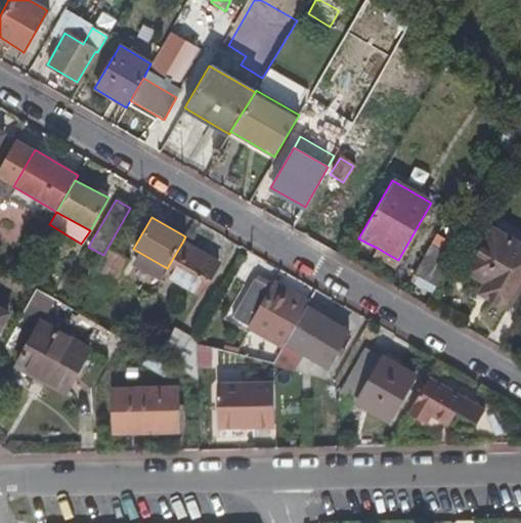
[(520,281),(520,245),(491,228),(467,274),(476,279),(483,284),(478,294),(506,309),(520,281)]
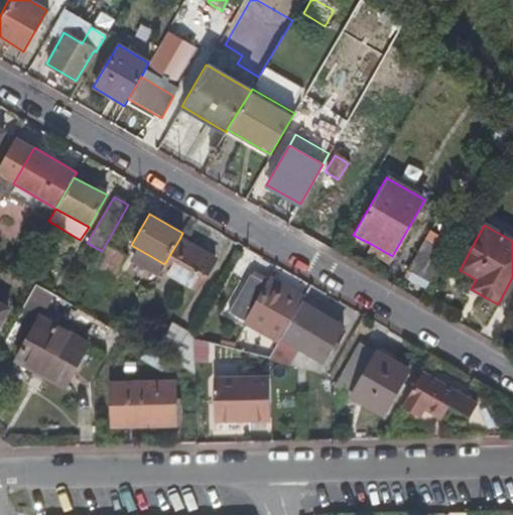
[(179,239),(164,264),(160,271),(196,291),(216,259),(179,239)]
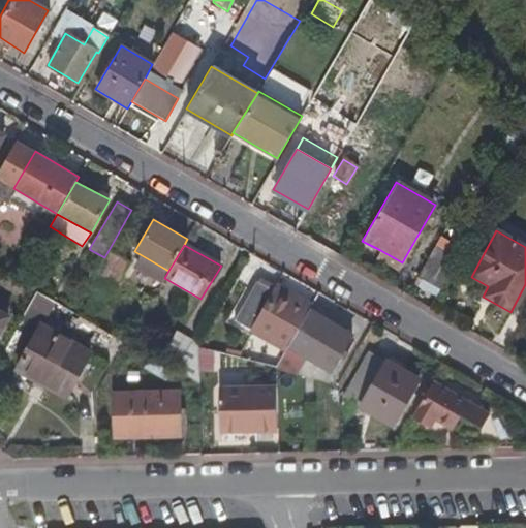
[(457,260),(434,246),(416,277),(440,290),(457,260)]
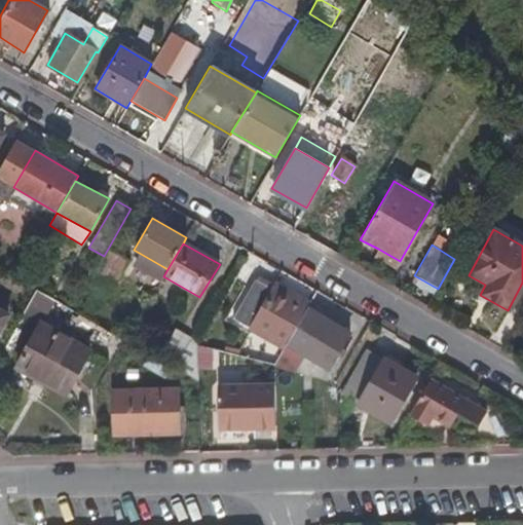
[(108,249),(104,256),(89,282),(111,293),(128,262),(126,261),(127,260),(108,249)]
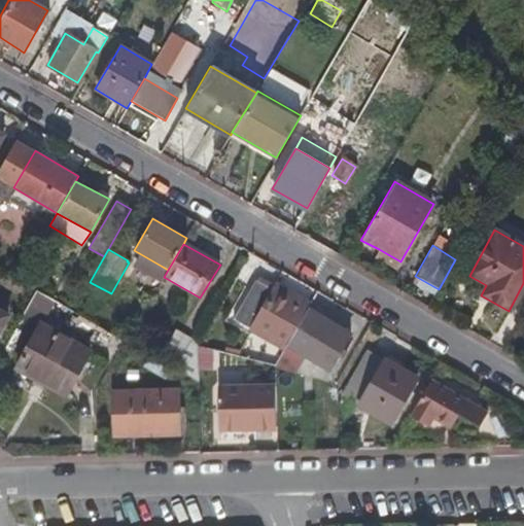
[(379,249),(375,257),(396,270),(400,261),(379,249)]
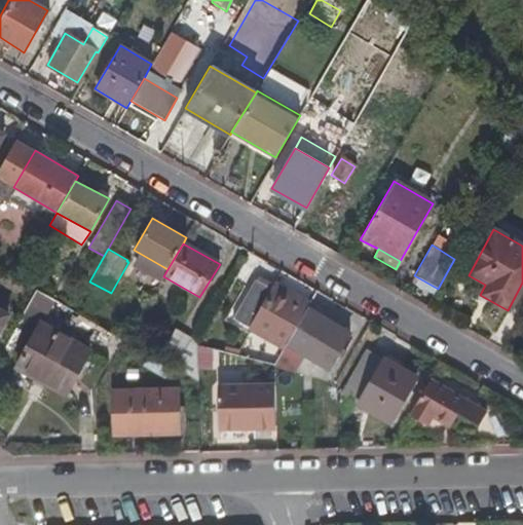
[(126,261),(128,262),(160,280),(163,276),(167,269),(134,250),(127,260),(126,261)]
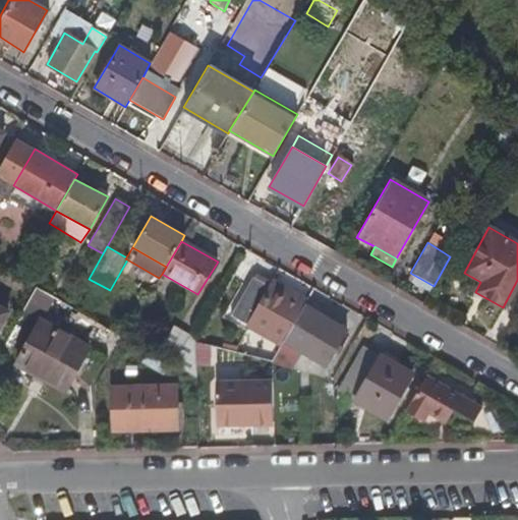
[(270,285),(251,275),(230,314),(283,343),(283,342),(304,305),(307,299),(273,280),(270,285)]
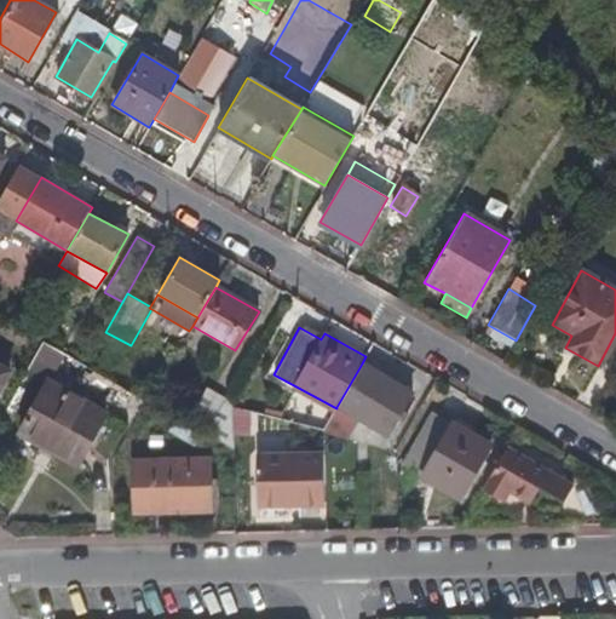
[(571,336),(563,331),(556,343),(565,348),(571,336)]
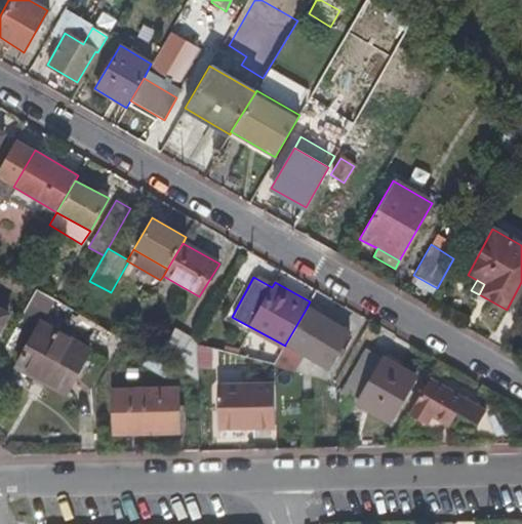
[(44,316),(47,298),(28,295),(25,312),(44,316)]
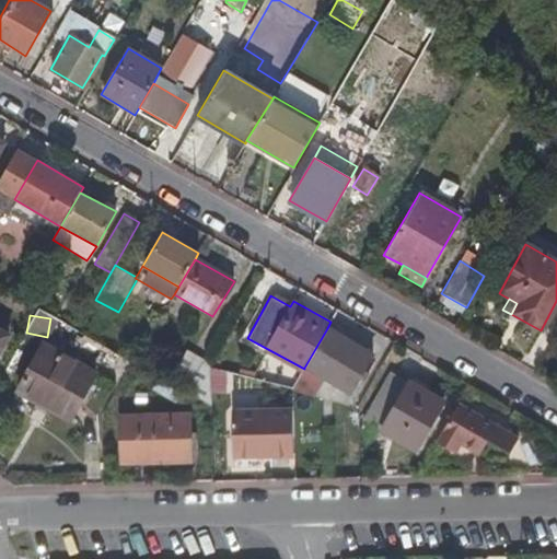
[(372,354),(327,328),(304,368),(349,394),(372,354)]
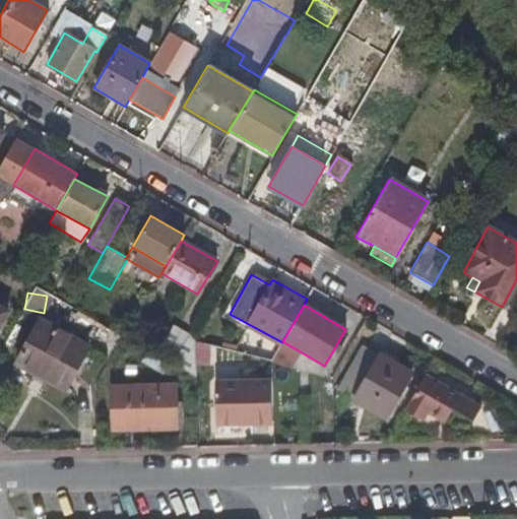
[(0,325),(8,311),(0,306),(0,325)]
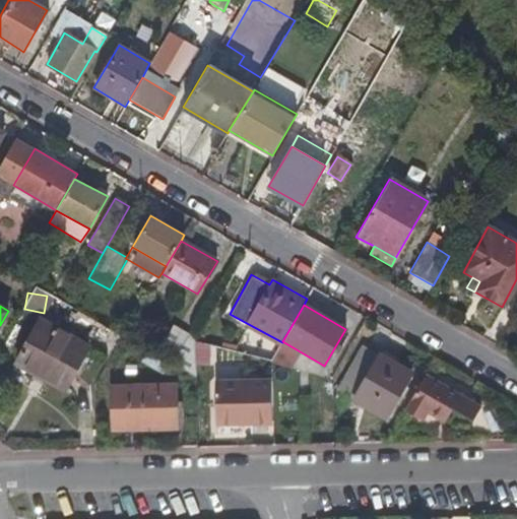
[(89,347),(39,318),(14,364),(65,392),(89,347)]
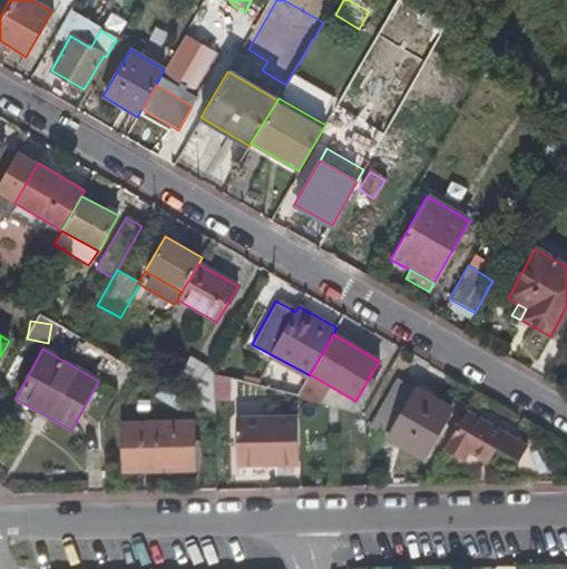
[(214,372),(189,359),(170,389),(214,413),(214,374),(214,372)]
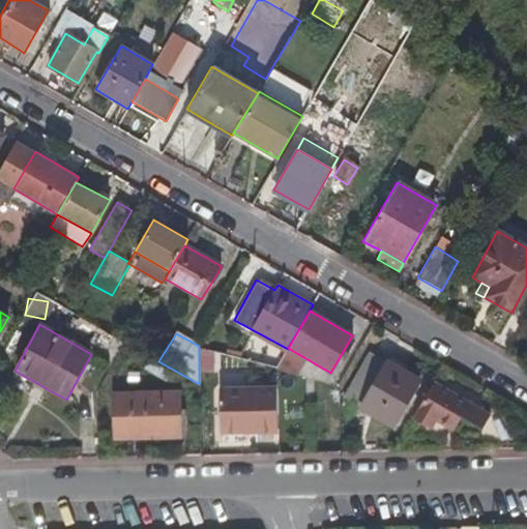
[(385,361),(368,351),(340,398),(358,408),(385,361)]
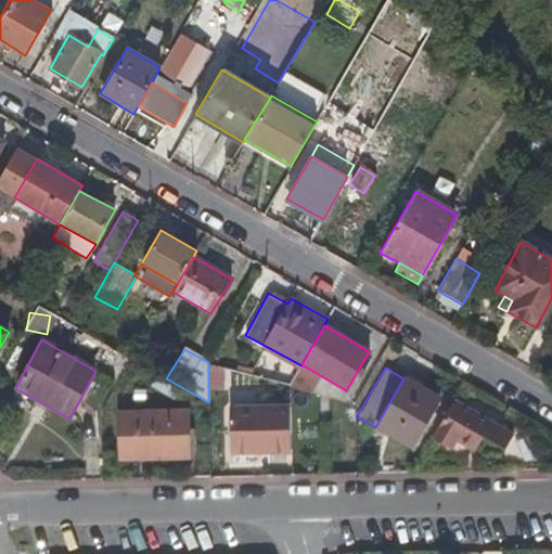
[(405,377),(403,378),(375,427),(410,447),(438,398),(405,377)]
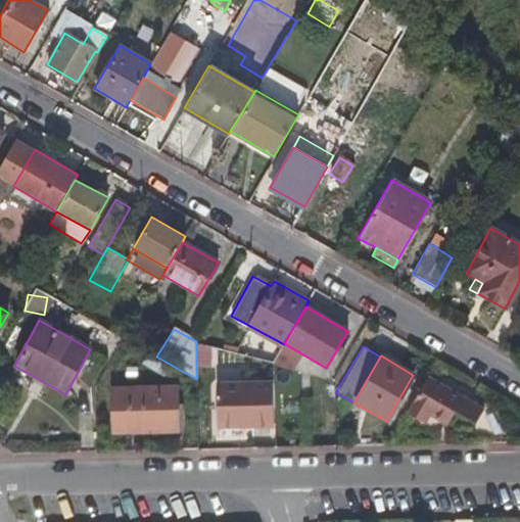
[(481,410),(426,377),(406,413),(424,423),(429,414),(446,424),(454,411),(474,422),(481,410)]
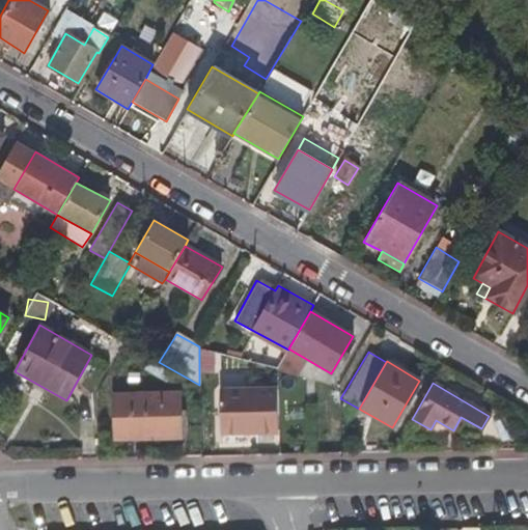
[(276,388),(219,389),(219,433),(277,433),(276,388)]
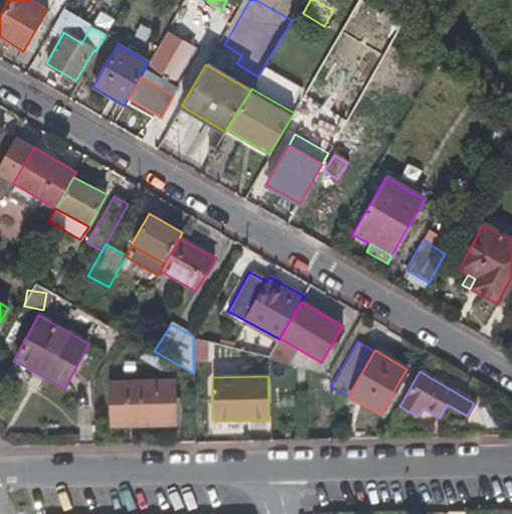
[(173,381),(111,383),(112,425),(174,424),(173,381)]
